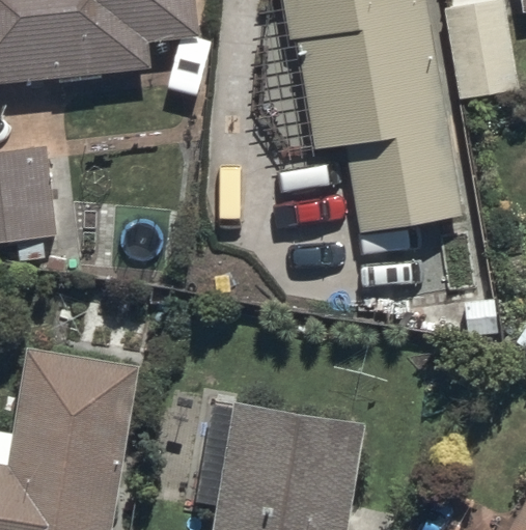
[(0,0),(0,84),(151,67),(149,43),(202,36),(197,0),(0,0)]
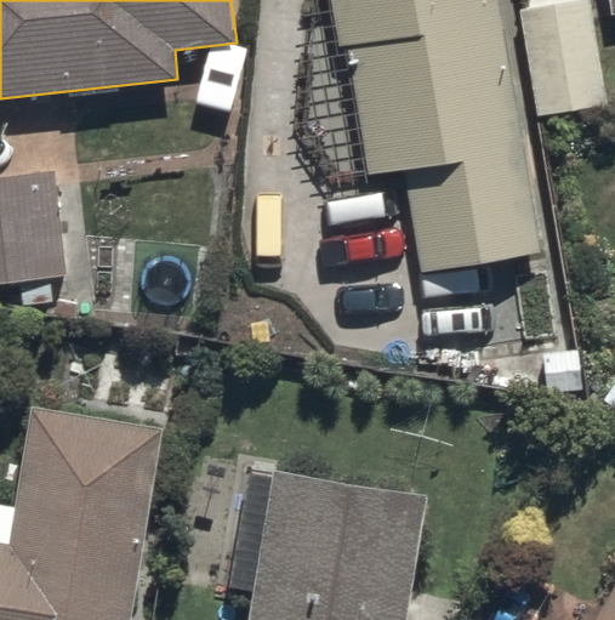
[(423,273),(540,252),(495,0),(331,0),(362,175),(405,168),(423,273)]
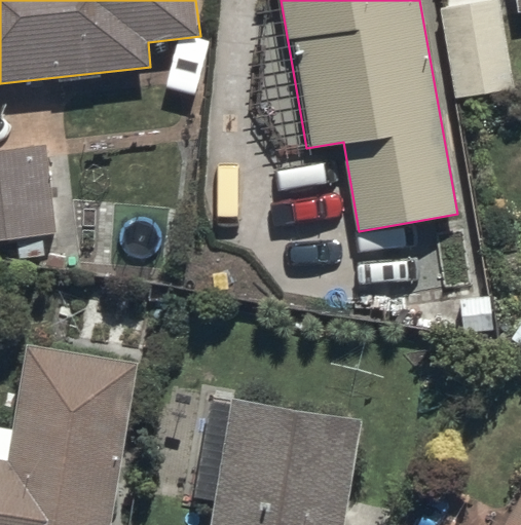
[(455,101),(509,91),(492,0),(476,0),(439,6),(455,101)]
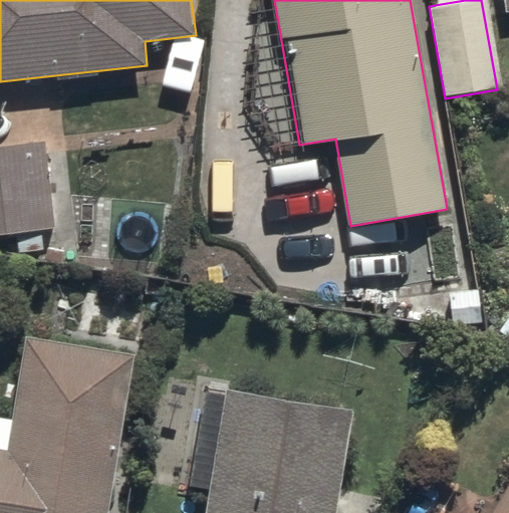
[(500,0),(503,14),(508,12),(508,0),(500,0)]
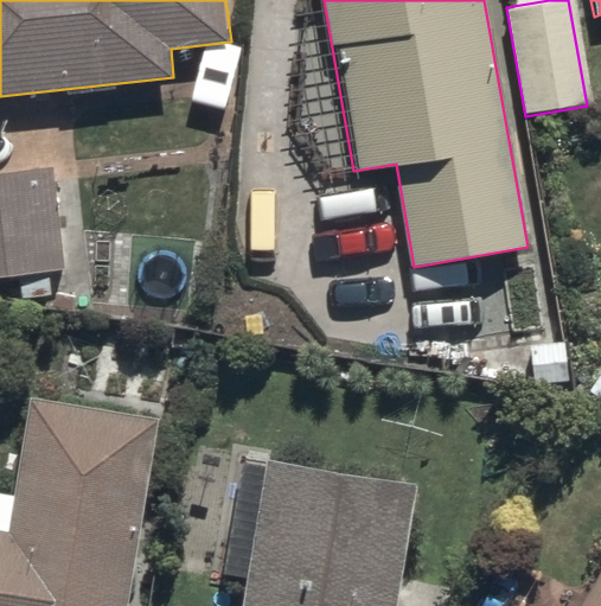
[(0,273),(61,266),(48,168),(0,174),(0,273)]
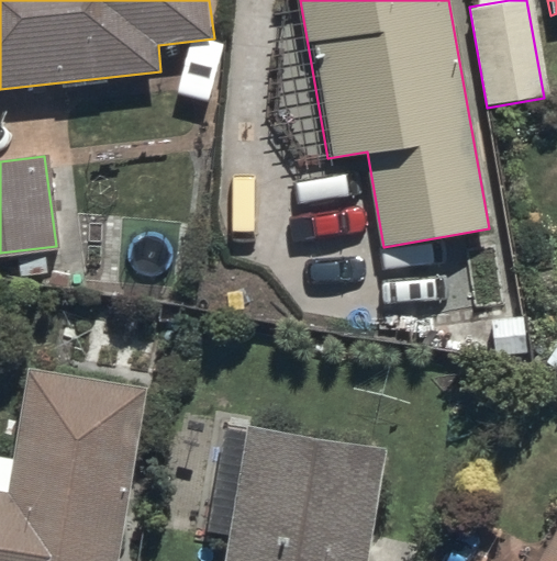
[(0,560),(117,560),(148,383),(31,363),(9,495),(0,493),(0,560)]
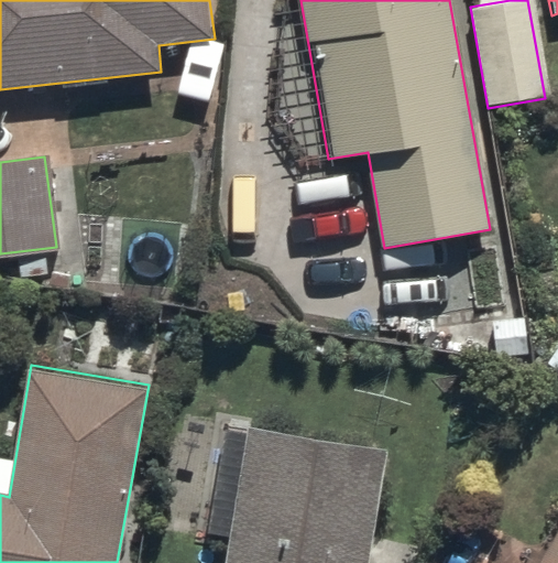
[(227,562),(367,562),(386,447),(251,424),(227,562)]
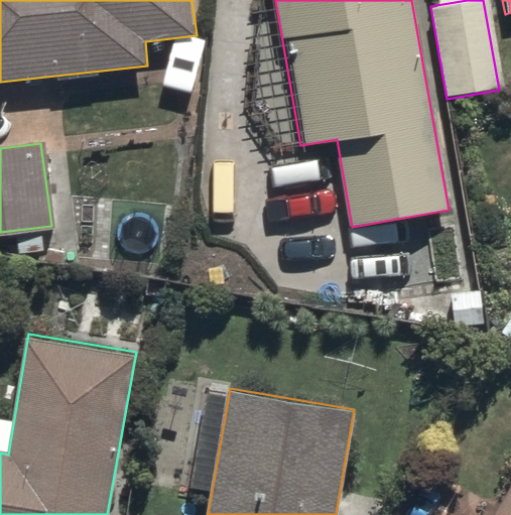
[(510,514),(510,487),(495,514),(510,514)]
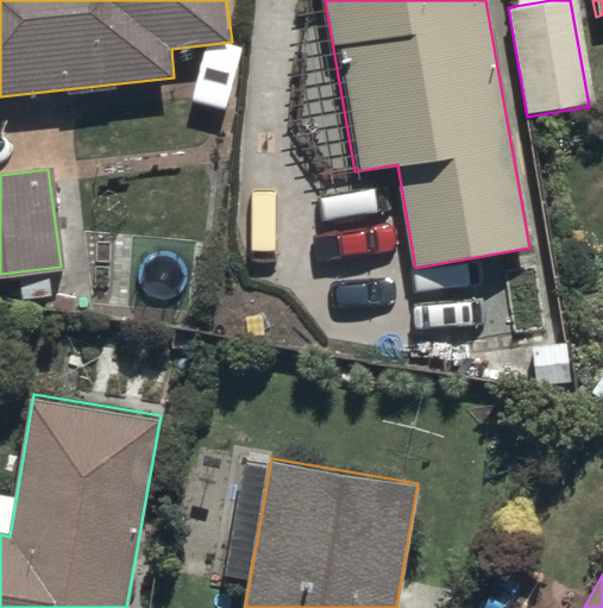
All buildings are outlined.
